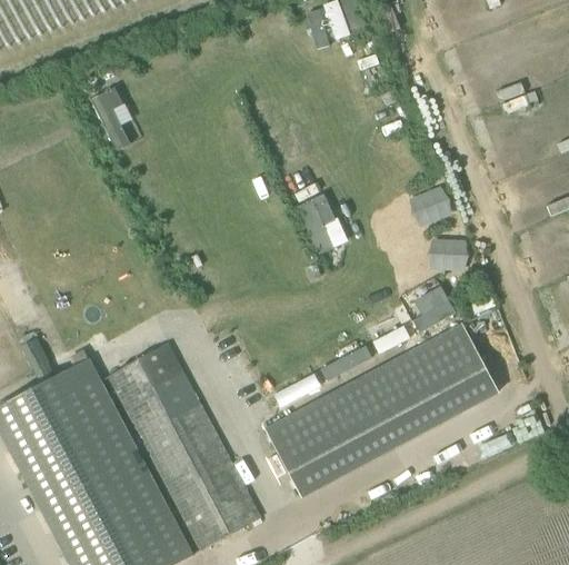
[(336,37),(367,26),(357,0),(326,0),(322,1),(336,37)]
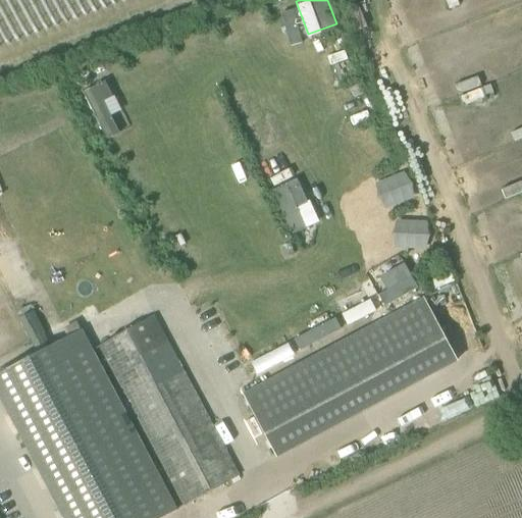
[(353,3),(357,22),(365,21),(362,2),(353,3)]
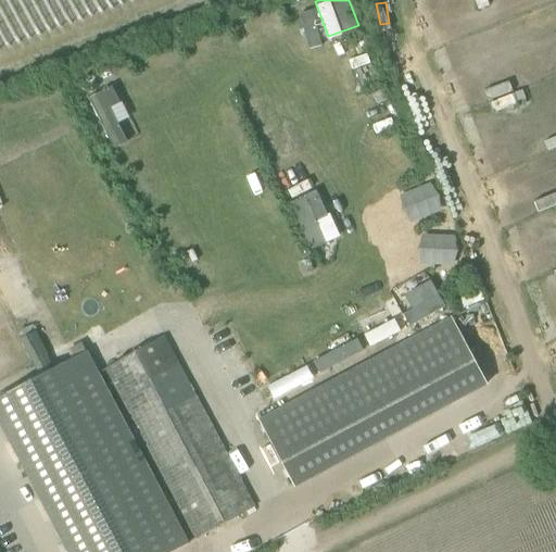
[(318,245),(341,234),(317,186),(294,198),(318,245)]
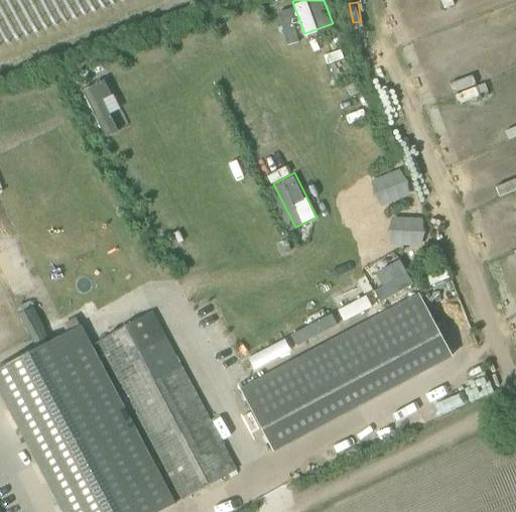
[(410,269),(374,285),(380,298),(416,282),(410,269)]
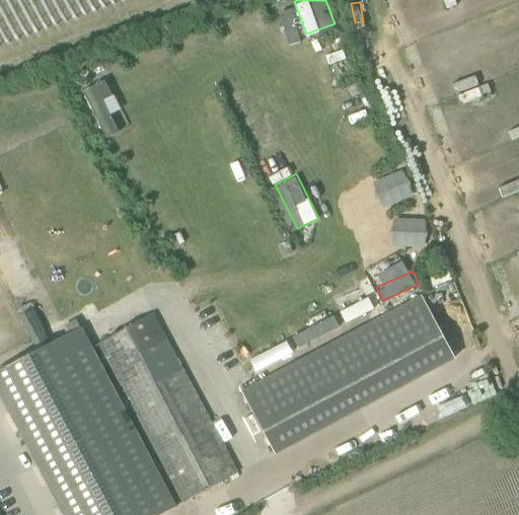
[(421,292),(239,387),(275,453),(455,356),(421,292)]
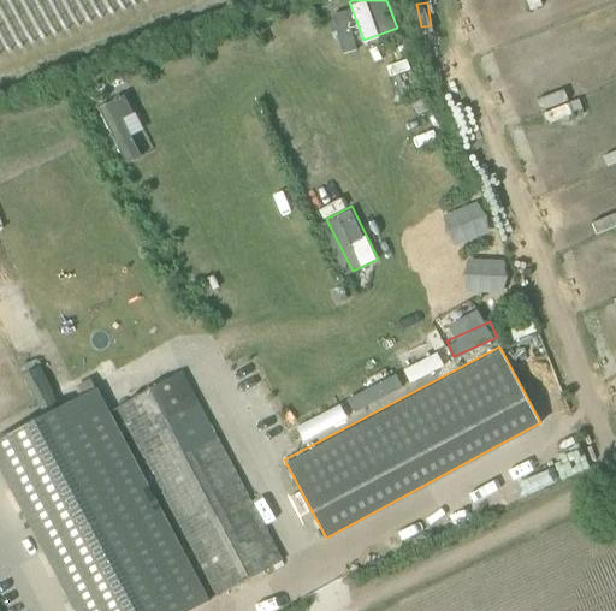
[(223,593),(286,558),(183,368),(120,403),(223,593)]
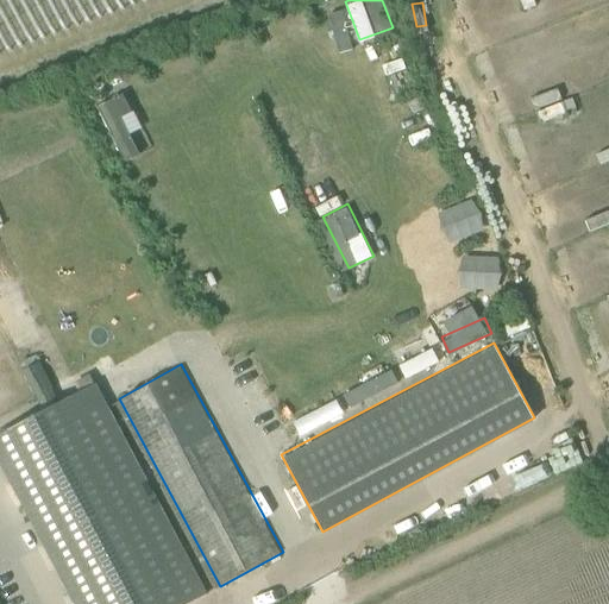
[(0,431),(0,461),(75,603),(180,603),(206,590),(95,381),(0,431)]
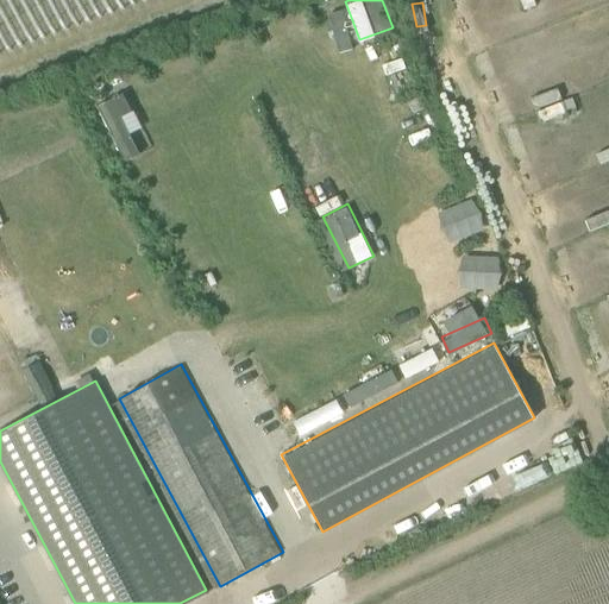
[(293,417),(299,432),(346,413),(340,398),(293,417)]
